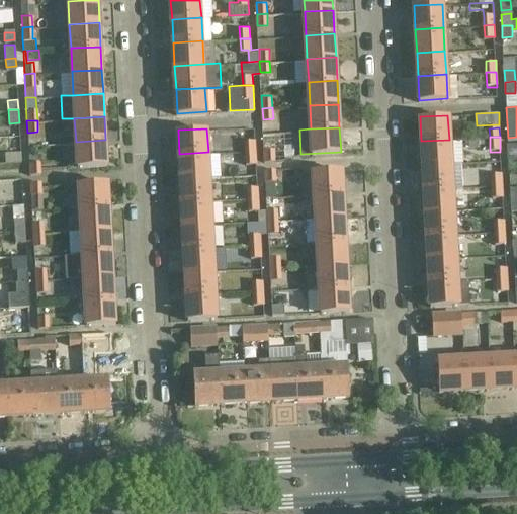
[(246,150),(256,150),(255,138),(245,139),(246,150)]
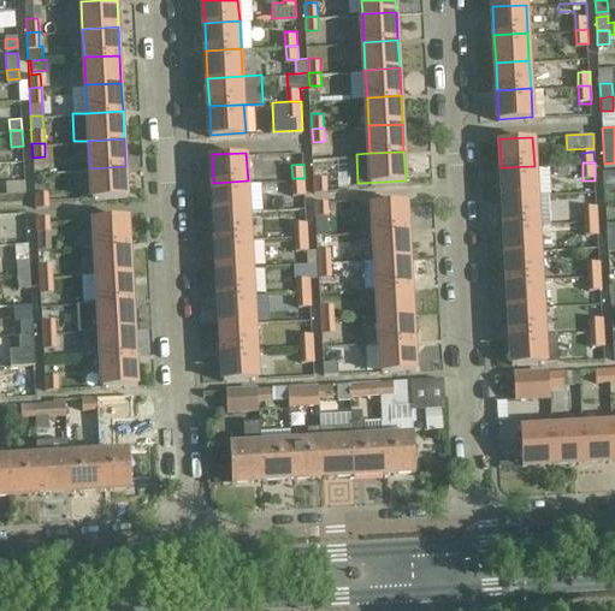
[(550,193),(548,165),(534,166),(501,167),(503,195),(536,194),(550,193)]
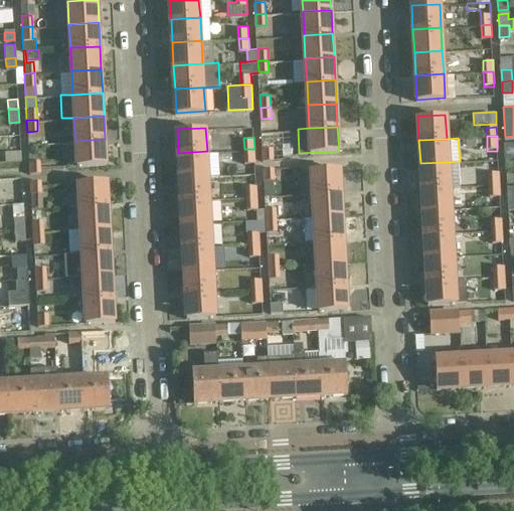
[(75,141),(75,153),(76,165),(87,164),(107,163),(105,139),(75,141)]
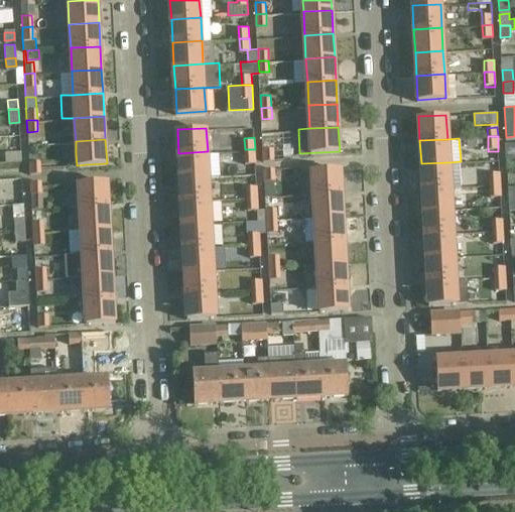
[(514,140),(506,141),(507,158),(514,157),(514,140)]
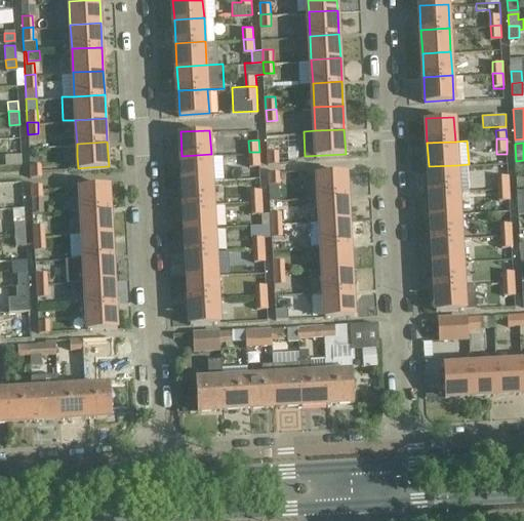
[(279,161),(278,149),(268,149),(269,161),(279,161)]
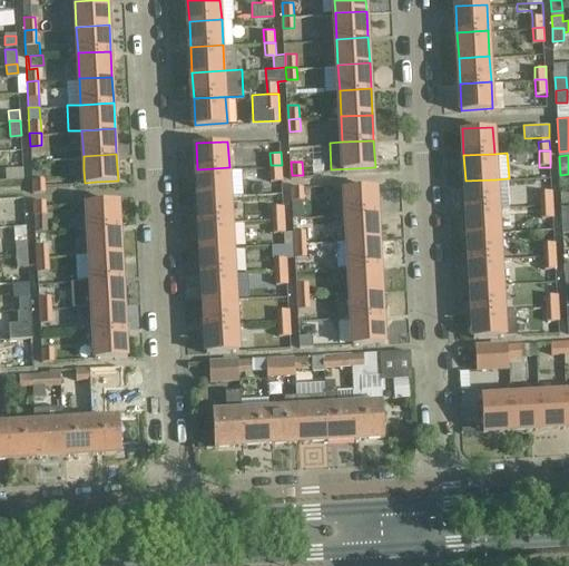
[(25,177),(23,164),(6,165),(7,178),(25,177)]
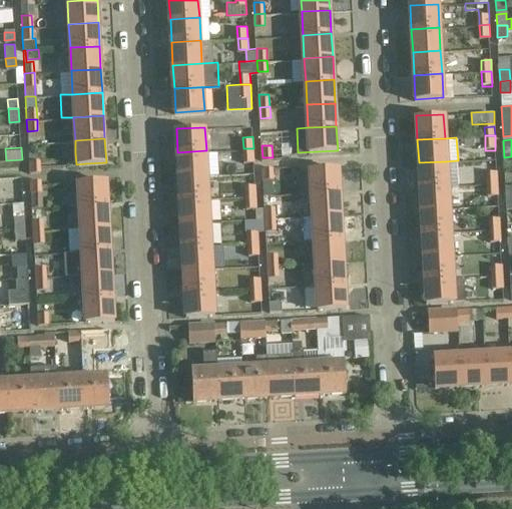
[(253,148),(243,148),(244,160),(254,160),(253,148)]
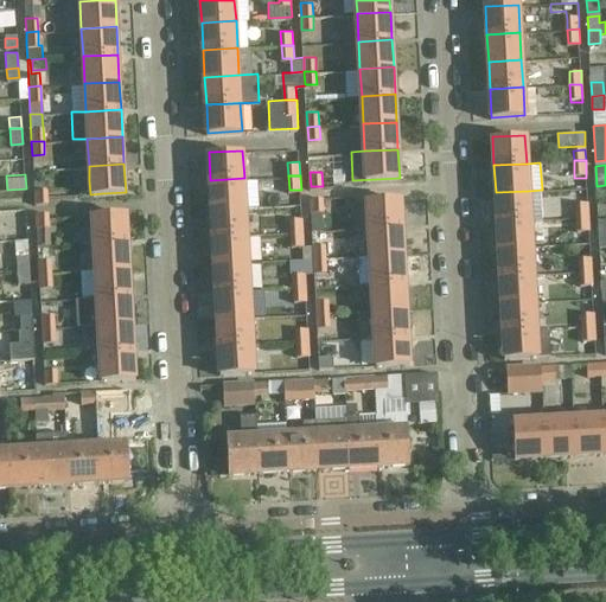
[(210,180),(211,207),(246,206),(244,178),(210,180)]
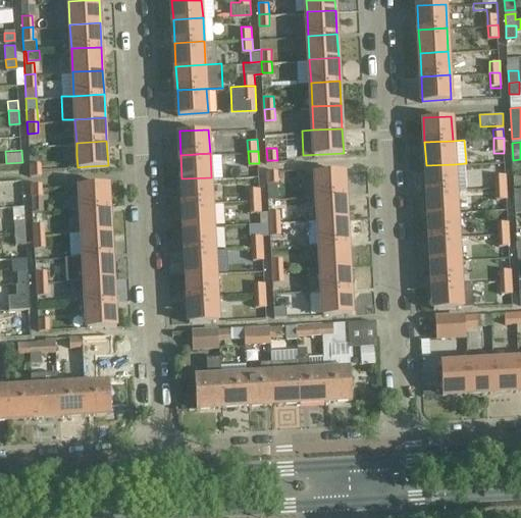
[(40,168),(40,161),(30,162),(30,174),(40,173),(40,168)]
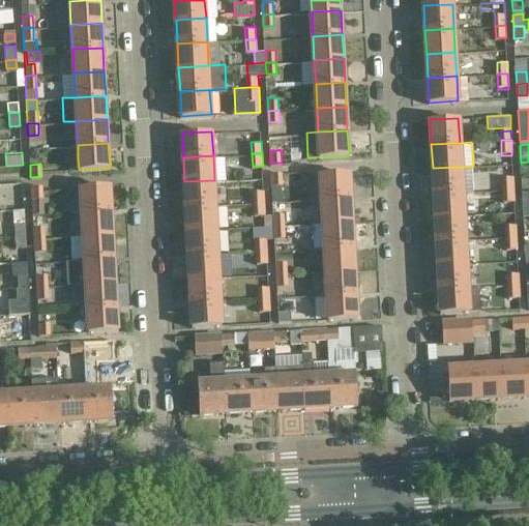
[(433,168),(434,192),(462,191),(461,167),(433,168)]
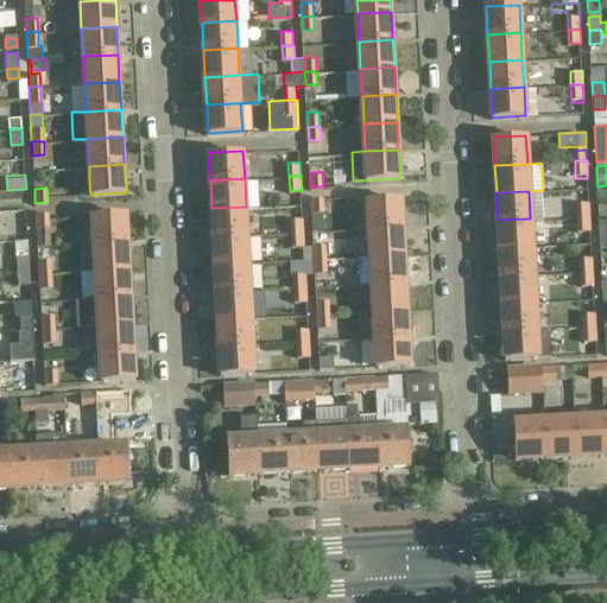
[(323,196),(311,197),(313,210),(324,210),(323,196)]
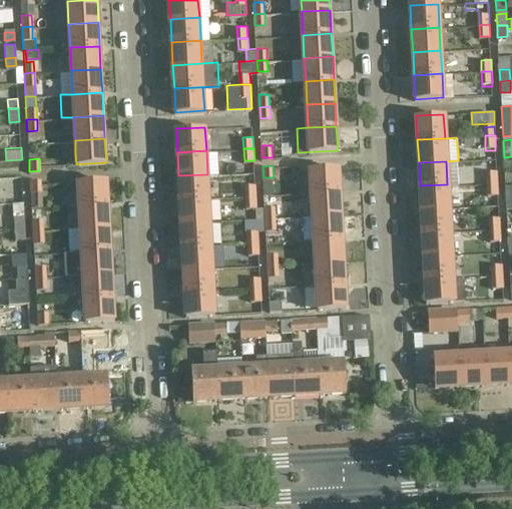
[(312,192),(340,190),(339,166),(311,168),(312,192)]
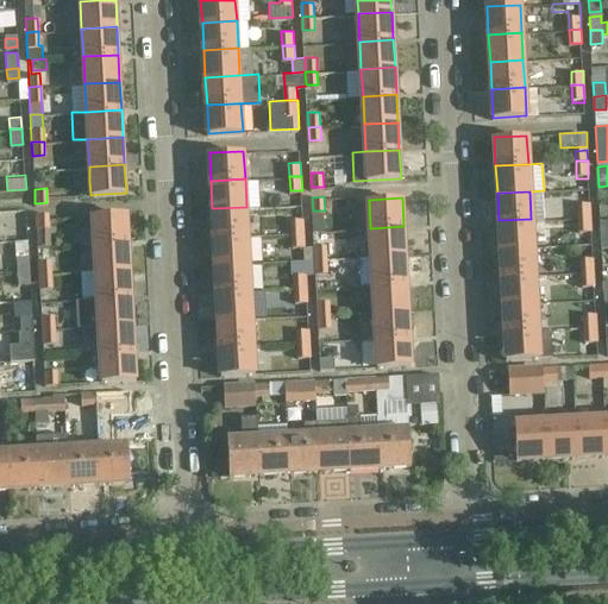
[(590,215),(589,202),(577,202),(578,216),(590,215)]
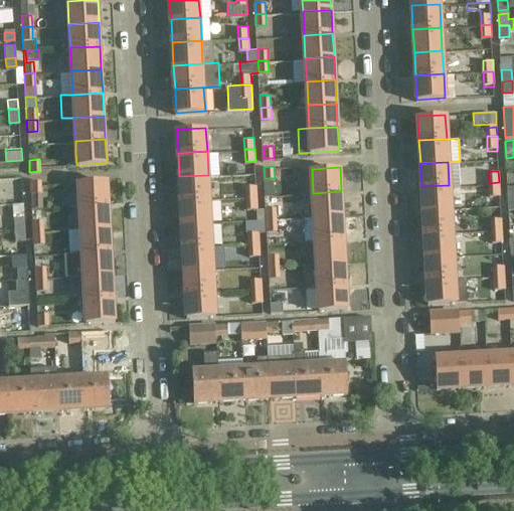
[(245,173),(247,196),(258,195),(255,172),(245,173)]
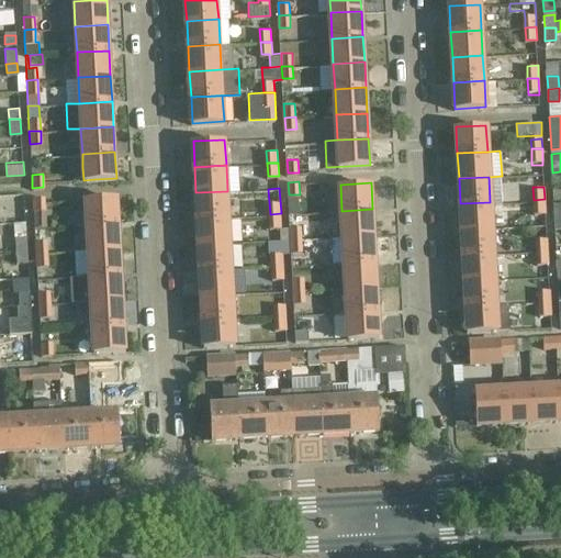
[(227,191),(195,192),(198,219),(228,216),(227,191)]
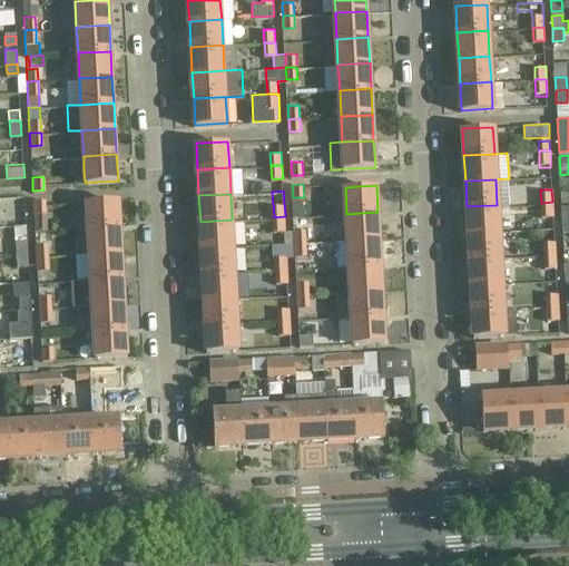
[(45,212),(45,198),(33,198),(33,212),(35,212),(35,230),(48,228),(47,211),(45,212)]
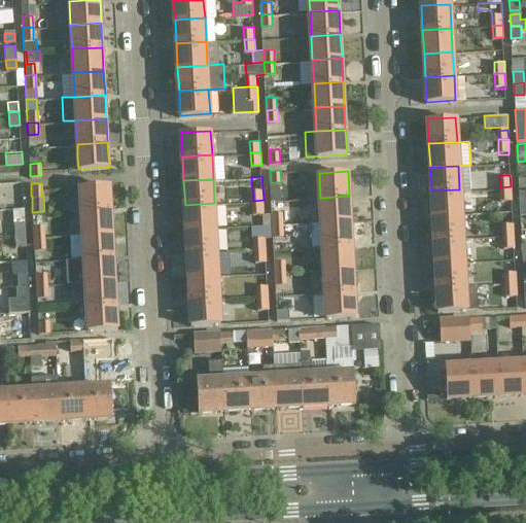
[(79,185),(79,198),(70,199),(70,211),(80,210),(111,209),(110,184),(90,185),(79,185)]
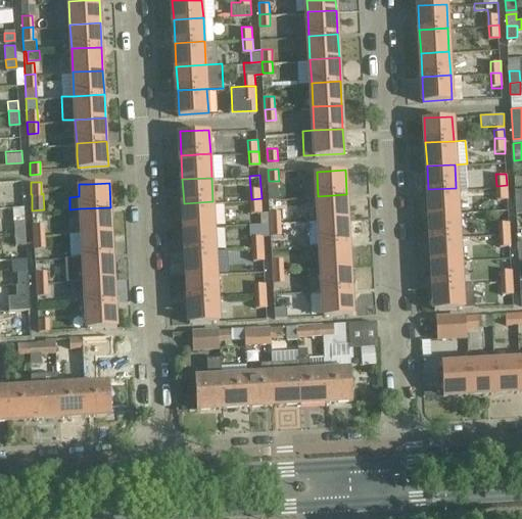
[(496,186),(497,196),(508,196),(507,185),(496,186)]
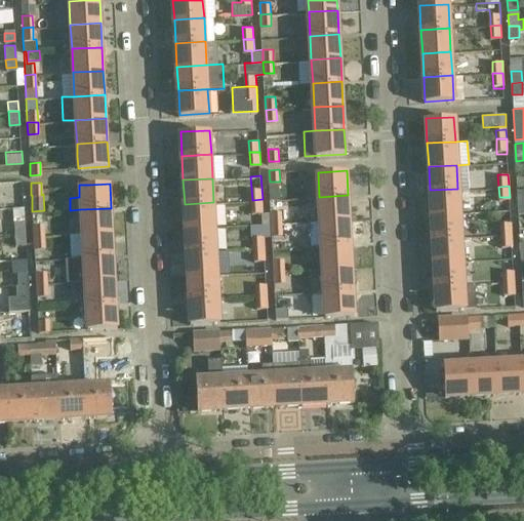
[(457,189),(430,190),(431,213),(459,212),(457,189)]
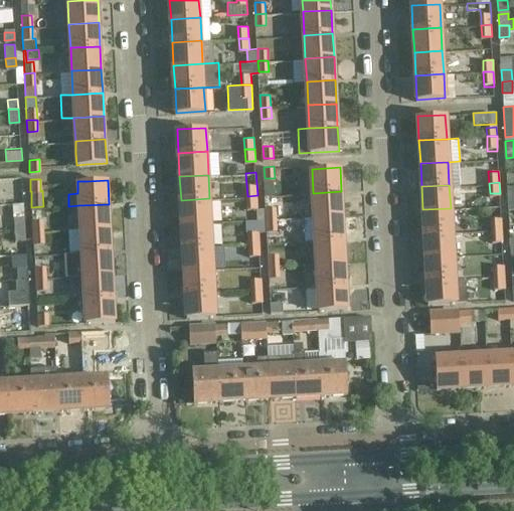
[(341,191),(313,193),(314,216),(342,214),(341,191)]
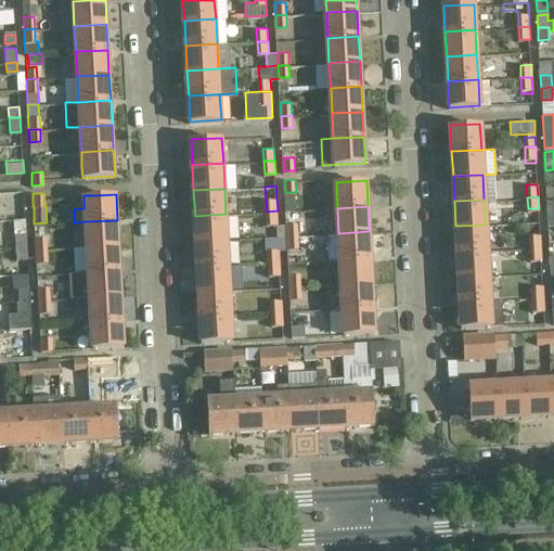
[(278,210),(267,212),(267,223),(278,223),(278,210)]
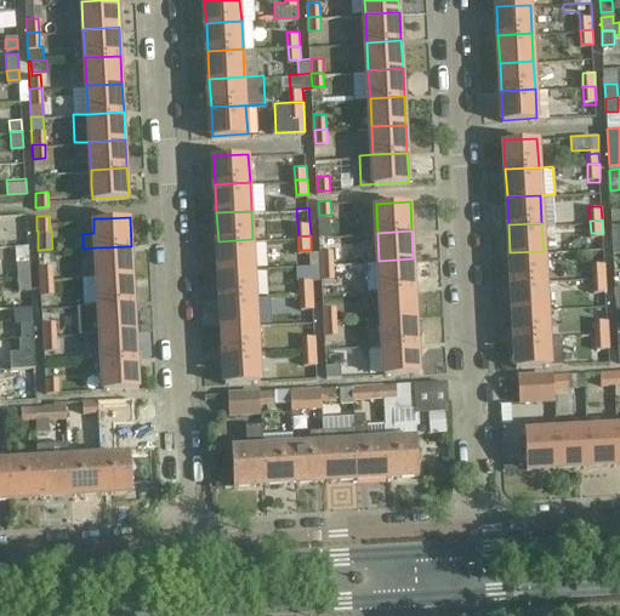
[(252,239),(219,241),(220,269),(255,267),(252,239)]
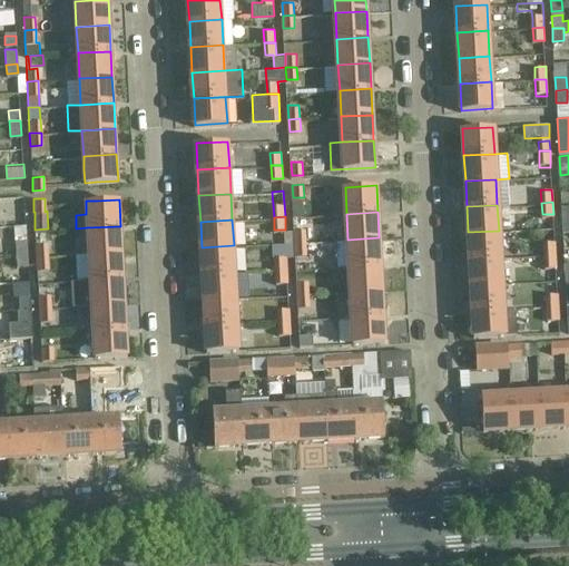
[(120,226),(87,227),(88,253),(121,252),(120,226)]
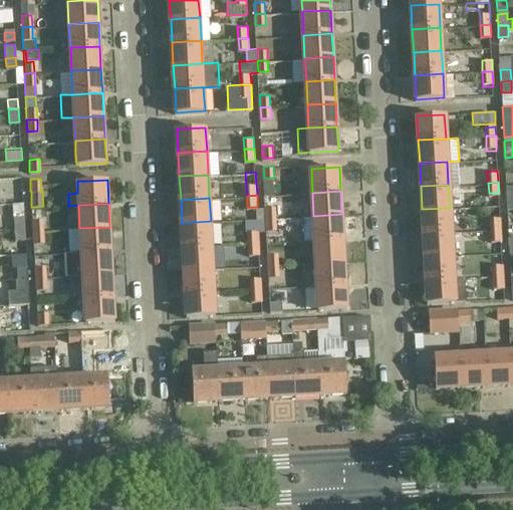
[(266,218),(276,218),(275,206),(265,206),(266,218)]
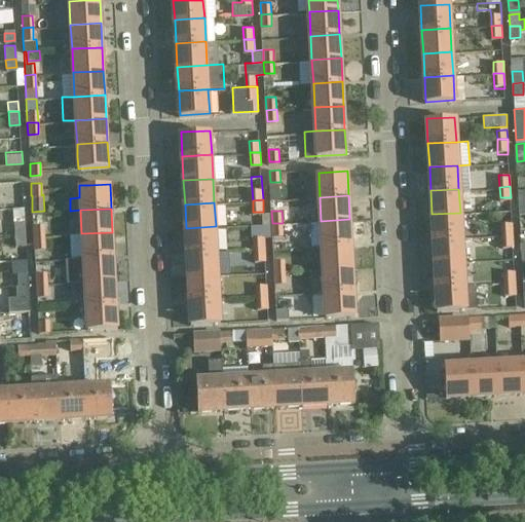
[(460,213),(432,214),(434,237),(461,236),(460,213)]
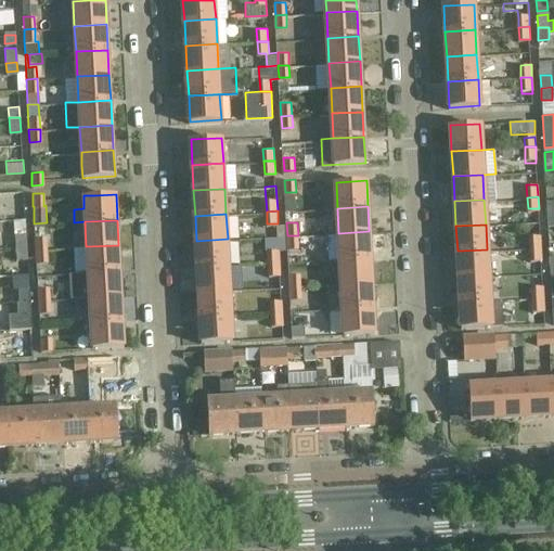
[(339,258),(371,256),(369,231),(338,233),(327,233),(330,259),(339,258)]
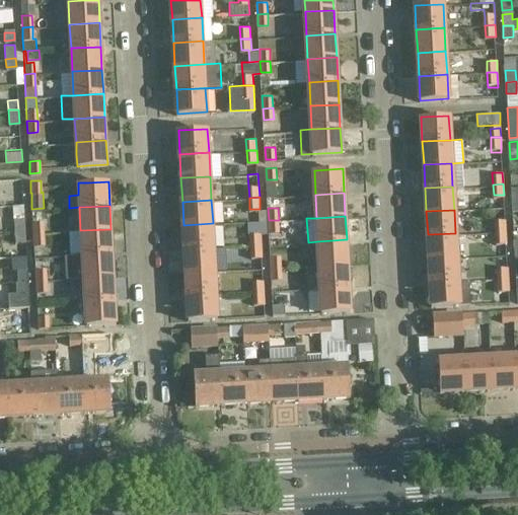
[(24,228),(24,217),(14,218),(14,229),(24,228)]
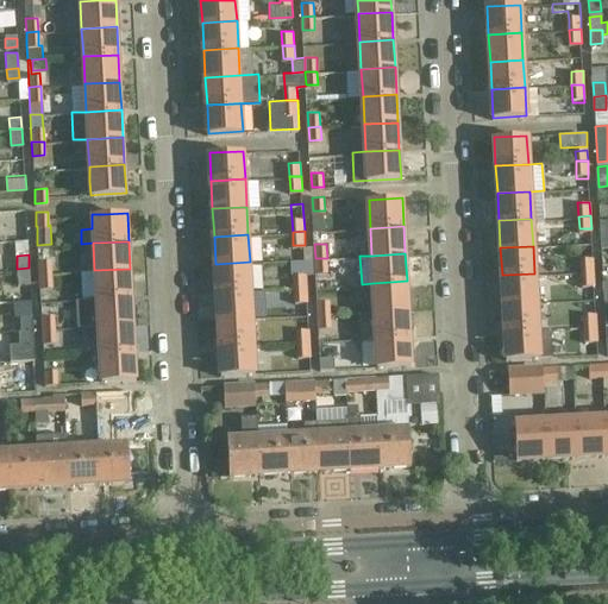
[(593,271),(593,257),(581,257),(581,271),(593,271)]
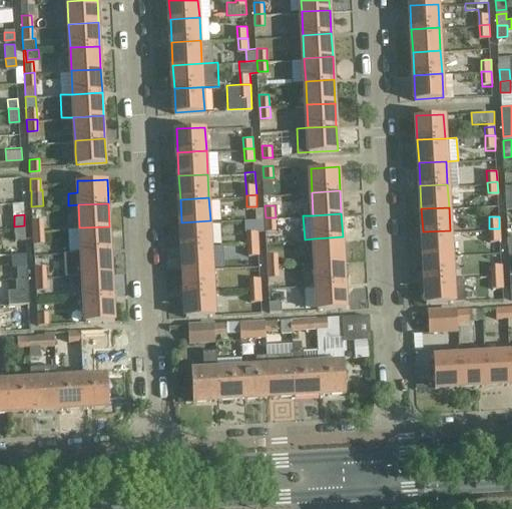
[(276,217),(266,217),(267,229),(277,228),(276,217)]
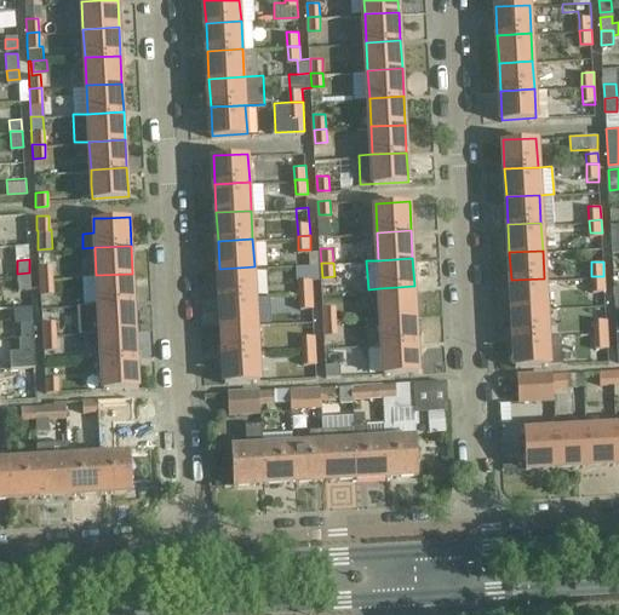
[(39,279),(51,277),(51,264),(39,264),(39,279)]
